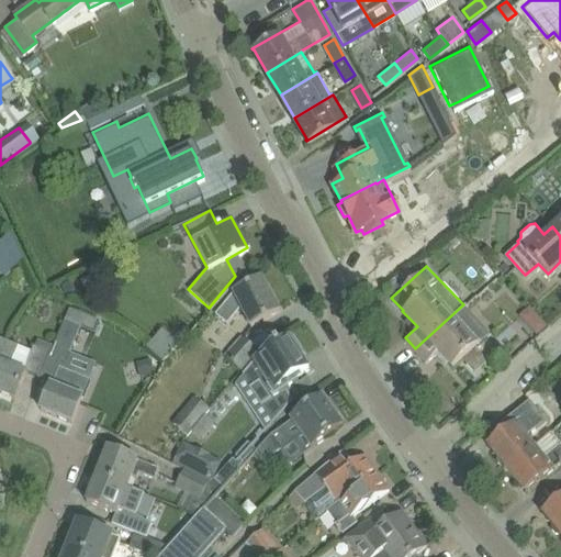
[(249,324),(259,319),(279,308),(261,275),(233,289),(214,311),(226,321),(239,305),(249,324)]
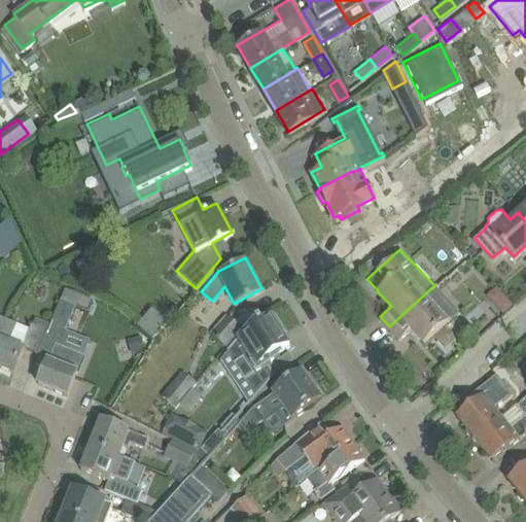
[(43,335),(37,350),(49,355),(47,358),(46,358),(37,381),(67,392),(83,352),(59,343),(74,304),(88,309),(92,298),(64,285),(59,297),(46,327),(43,335)]
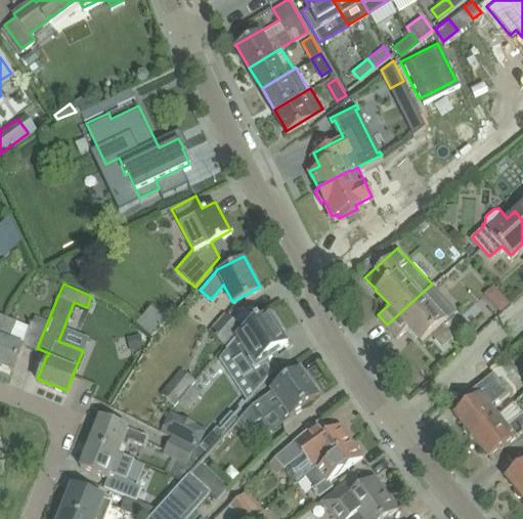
[(432,284),(421,294),(387,325),(396,335),(407,325),(422,340),(431,331),(442,342),(462,323),(451,311),(454,309),(432,284)]
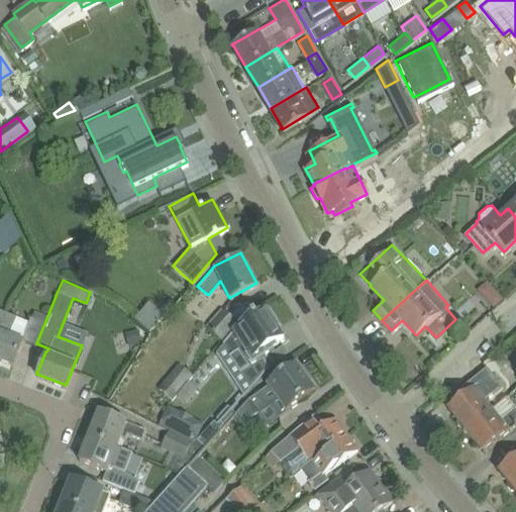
[(487,294),(487,299),(492,305),(502,296),(494,287),(487,294)]
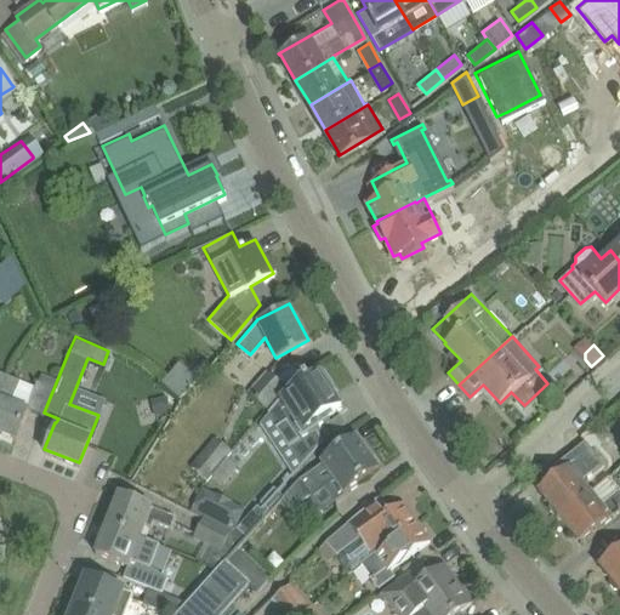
[(178,359),(161,379),(180,396),(197,375),(178,359)]
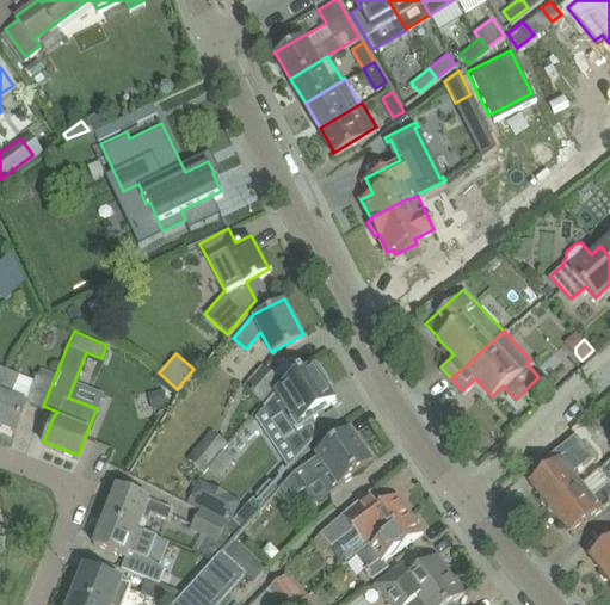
[(322,412),(319,407),(334,397),(324,380),(326,378),(327,380),(328,378),(315,359),(297,371),(299,375),(290,381),(288,377),(289,376),(288,375),(265,405),(266,406),(267,405),(275,418),(270,421),(271,423),(272,421),(282,440),(282,442),(287,439),(296,456),(288,468),(289,468),(319,431),(318,431),(316,432),(309,421),(324,412),(324,411),(322,412)]
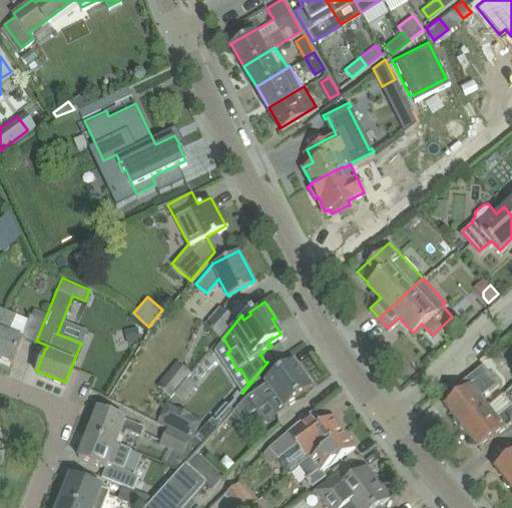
[(234,317),(218,305),(204,323),(219,336),(234,317)]
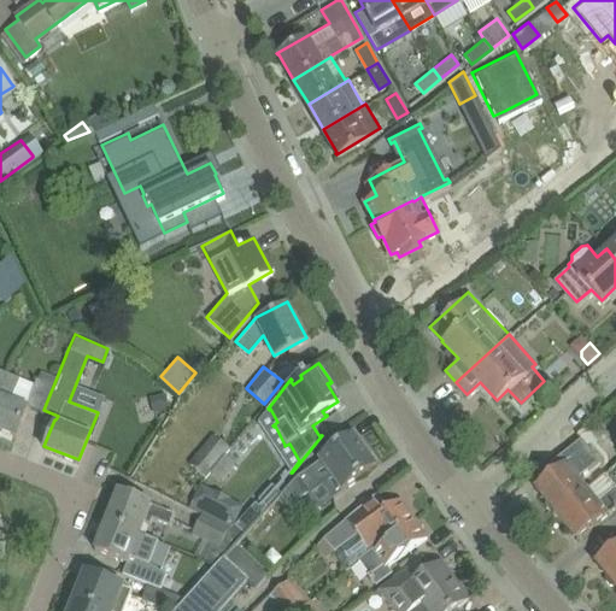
[(123,383),(138,393),(147,379),(133,369),(123,383)]
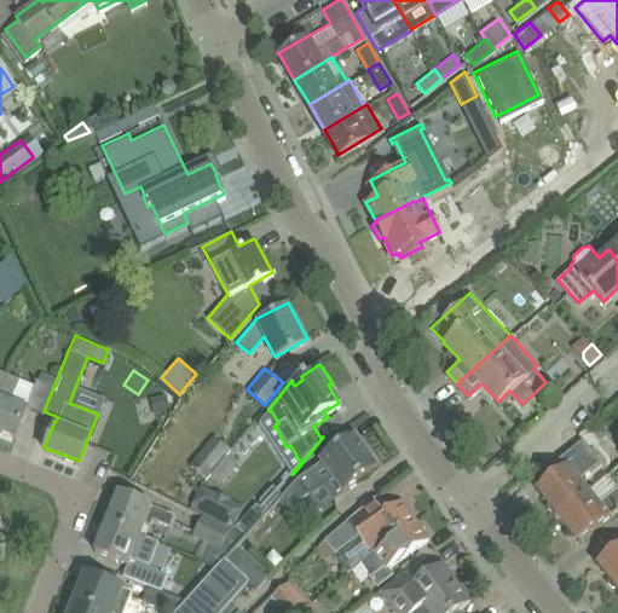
[(27,405),(44,411),(51,393),(55,385),(38,377),(35,382),(7,371),(0,388),(0,429),(15,435),(27,405)]
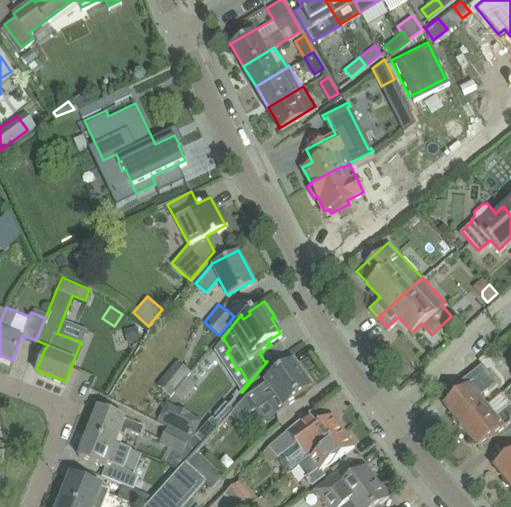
[(128,324),(116,350),(130,356),(141,331),(128,324)]
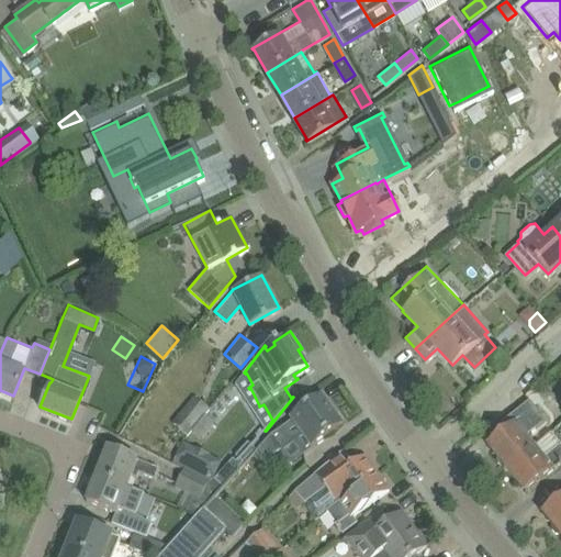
[(193,392),(171,419),(187,432),(209,405),(193,392)]
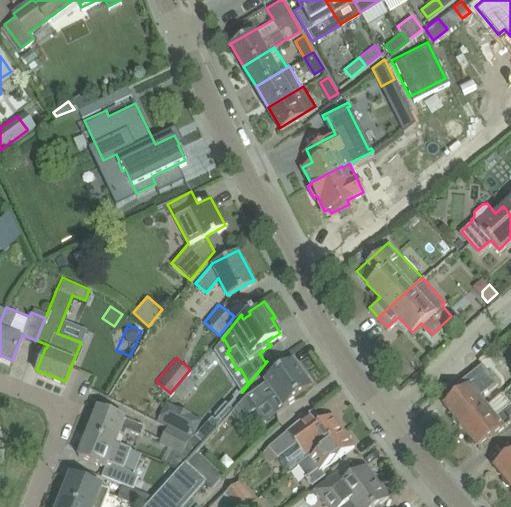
[(245,394),(232,409),(237,417),(254,406),(267,396),(276,410),(283,405),(311,385),(310,384),(311,379),(307,373),(303,373),(293,359),(277,371),(266,380),(245,394)]
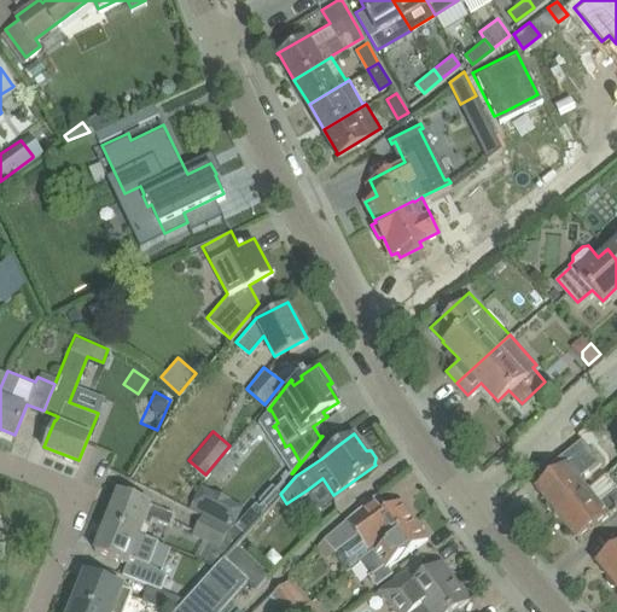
[(553,472),(535,485),(546,499),(545,503),(549,508),(553,508),(556,512),(588,487),(587,484),(578,474),(599,458),(582,437),(547,465),(553,472)]
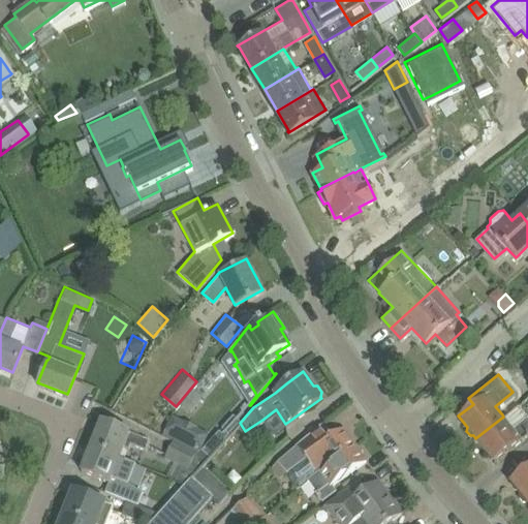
[(527,432),(527,417),(527,415),(518,404),(503,417),(475,438),(494,460),(527,432)]
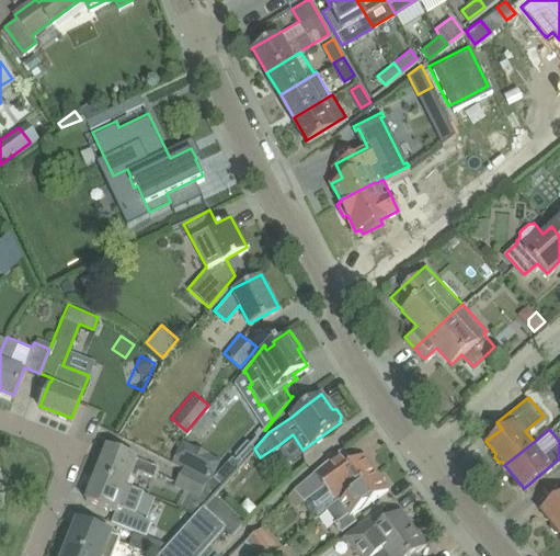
[(210,477),(220,457),(181,437),(170,457),(210,477)]
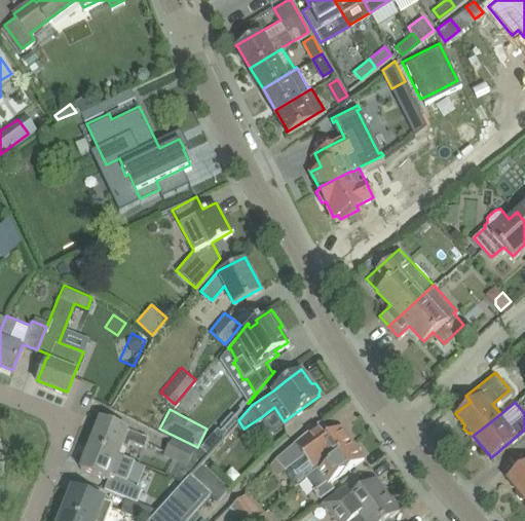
[(230,410),(219,422),(223,425),(221,429),(217,424),(199,444),(207,451),(238,417),(230,410)]
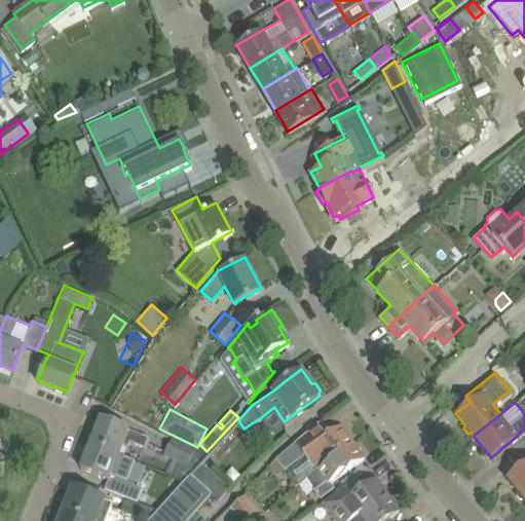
[(100,416),(89,441),(118,452),(122,443),(126,445),(129,439),(145,445),(148,436),(100,416)]
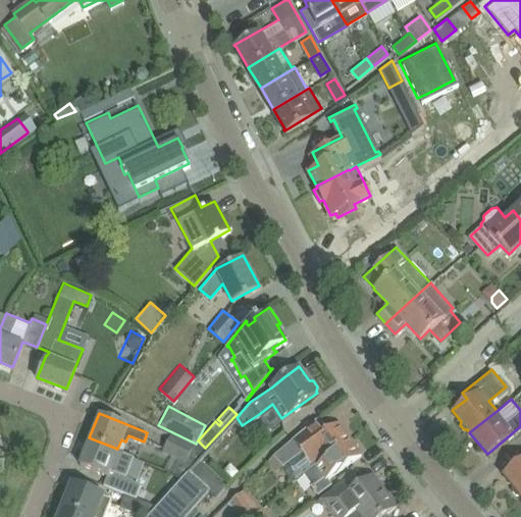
[(339,422),(327,430),(317,417),(304,427),(273,453),(282,464),(283,462),(284,467),(290,474),(294,476),(301,471),(302,472),(311,465),(349,436),(339,422)]
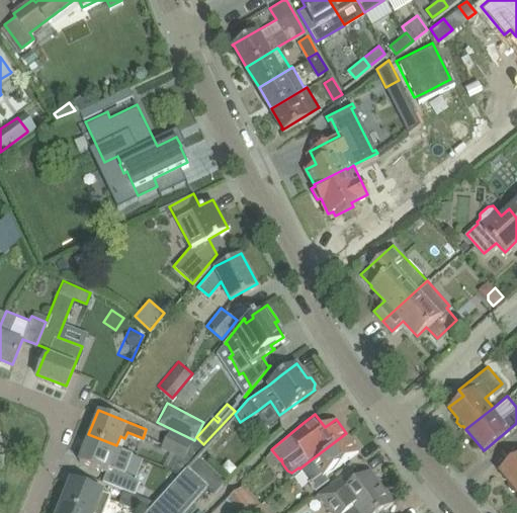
[(168,429),(160,445),(178,454),(182,457),(190,441),(168,429)]
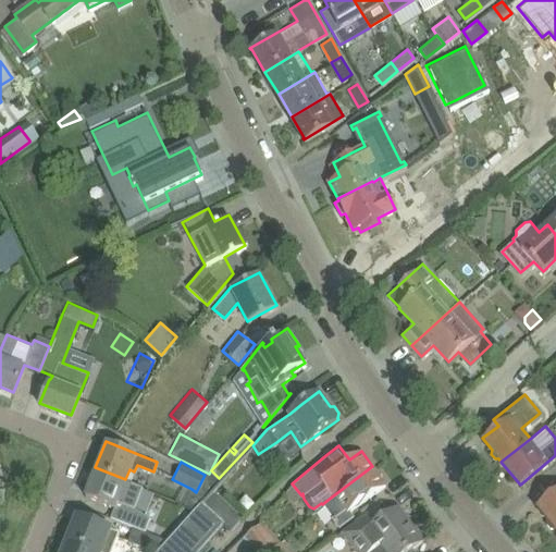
[(372,466),(332,497),(322,504),(338,526),(353,515),(348,508),(367,495),(384,482),(372,466)]
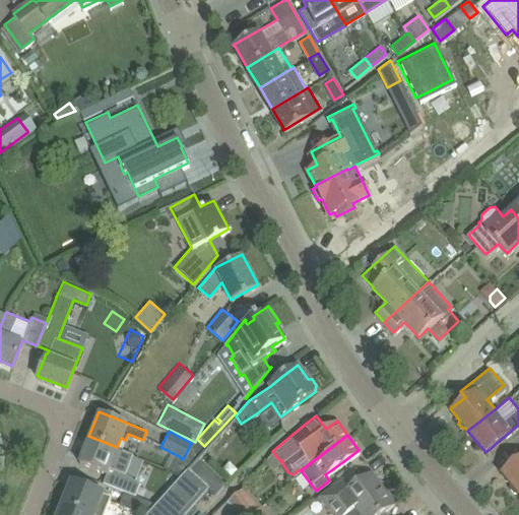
[(88,436),(79,461),(107,471),(103,481),(124,490),(135,495),(139,481),(125,472),(132,453),(117,447),(88,436)]
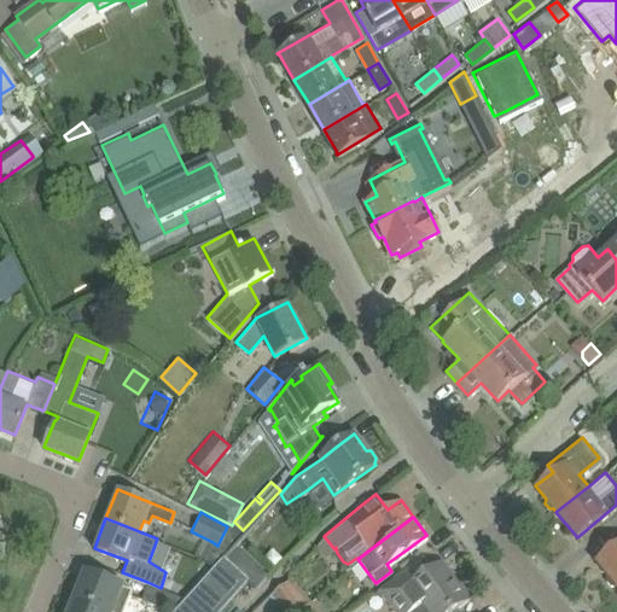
[(213,542),(204,558),(215,563),(240,532),(227,526),(217,546),(213,542)]
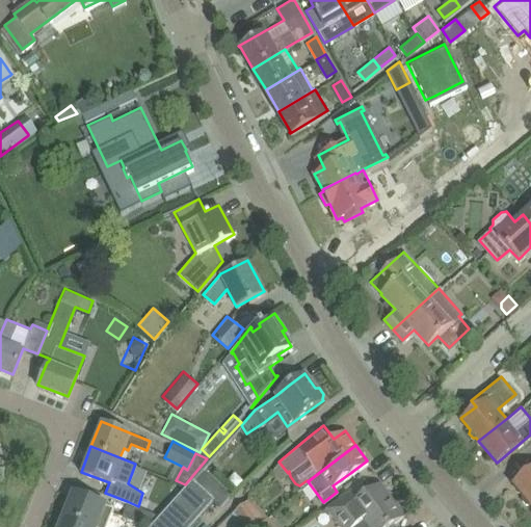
[(202,467),(192,478),(217,501),(219,502),(229,492),(202,467)]
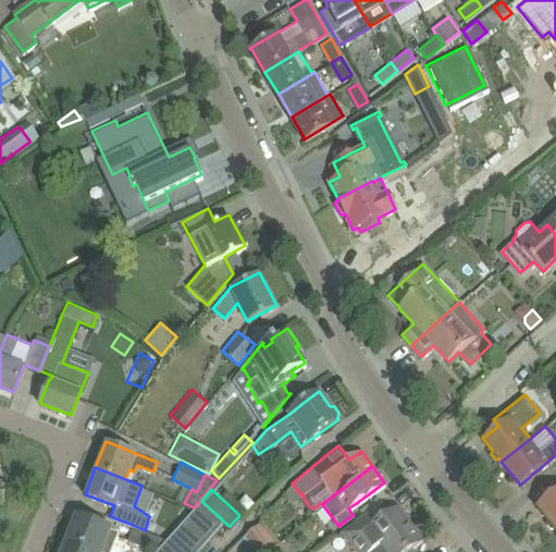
[(550,526),(553,526),(555,529),(555,528),(555,489),(536,505),(545,517),(545,520),(550,526)]
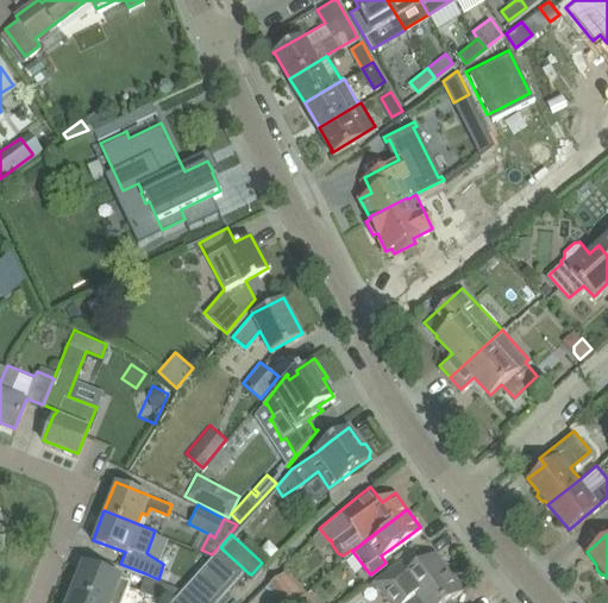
[(220,547),(182,589),(170,602),(169,602),(215,602),(244,570),(248,575),(249,573),(220,547)]
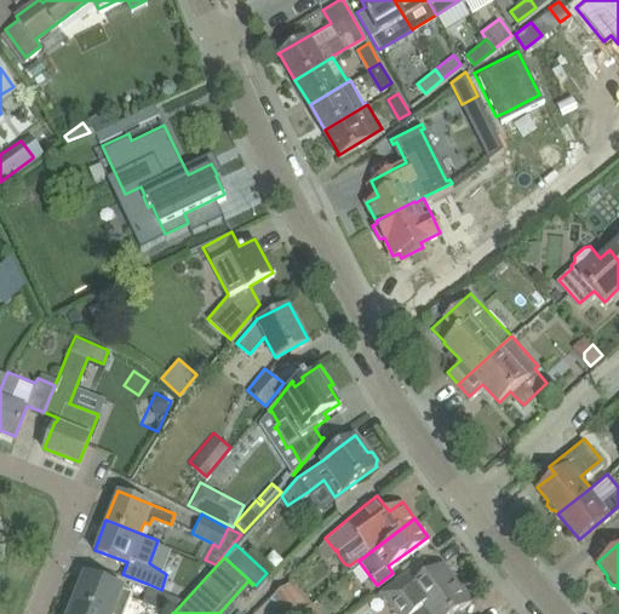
[(424,557),(405,572),(379,590),(393,608),(394,608),(397,613),(464,613),(459,607),(470,598),(442,562),(434,569),(424,557)]
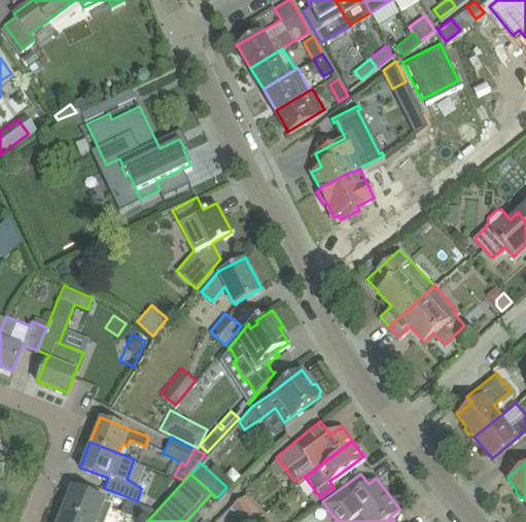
[(72,486),(64,509),(95,521),(96,521),(104,521),(112,502),(72,486)]
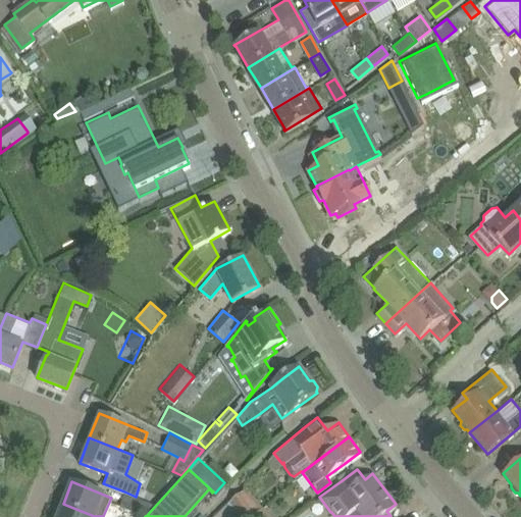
[(246,488),(228,502),(239,513),(243,516),(249,516),(262,507),(246,488)]
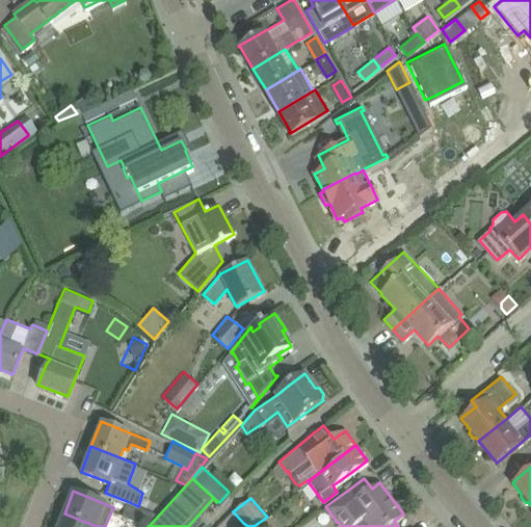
[(149,526),(159,515),(138,506),(127,501),(122,515),(149,526)]
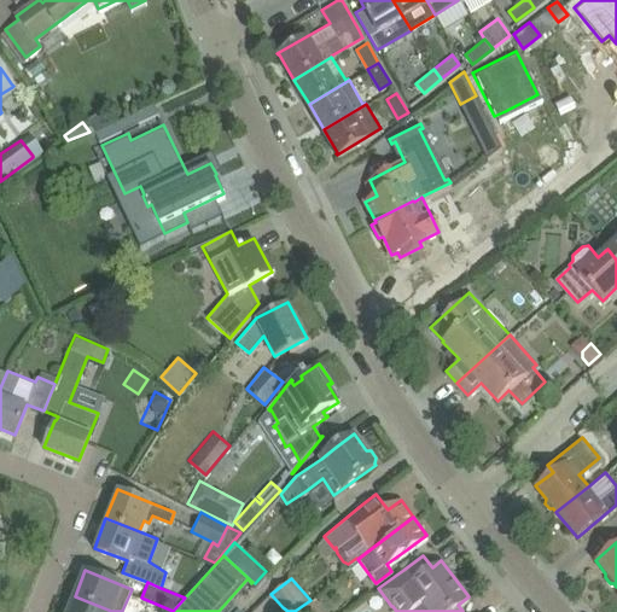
[(111,611),(75,596),(68,611),(111,611)]
